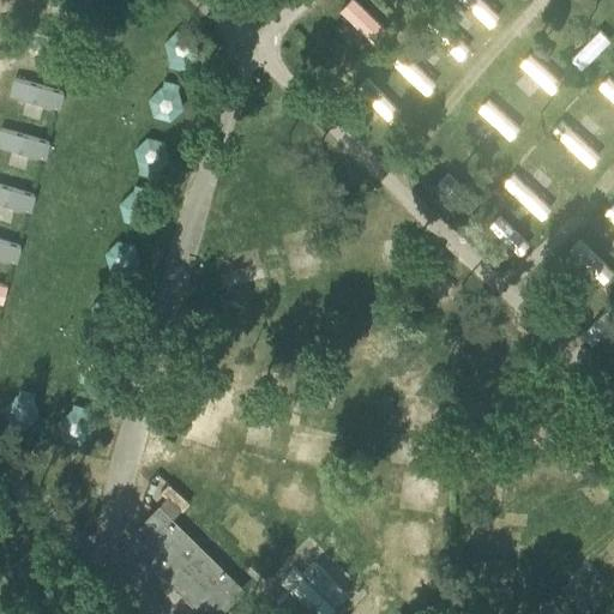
[(372,44),(386,31),(355,0),(349,0),(339,11),(372,44)]
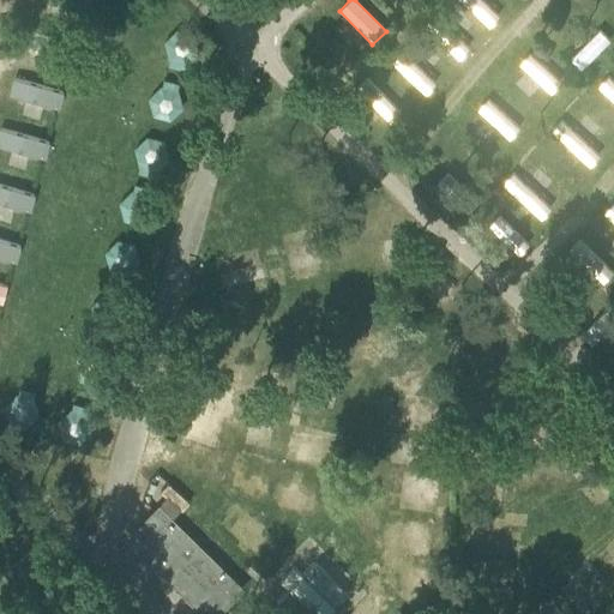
[(458,0),(488,29),(500,17),(481,0),(458,0)]
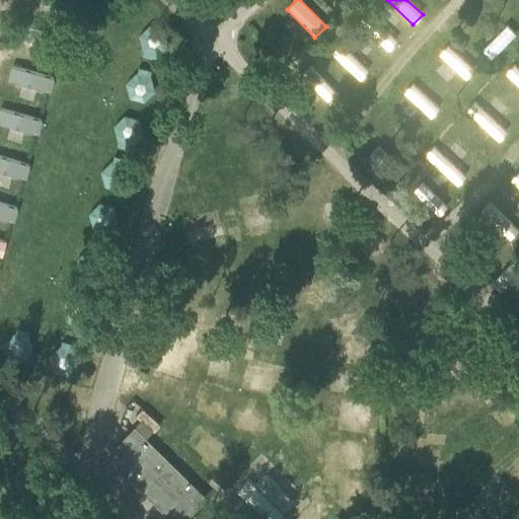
[(387,51),(396,42),(367,13),(358,23),(387,51)]
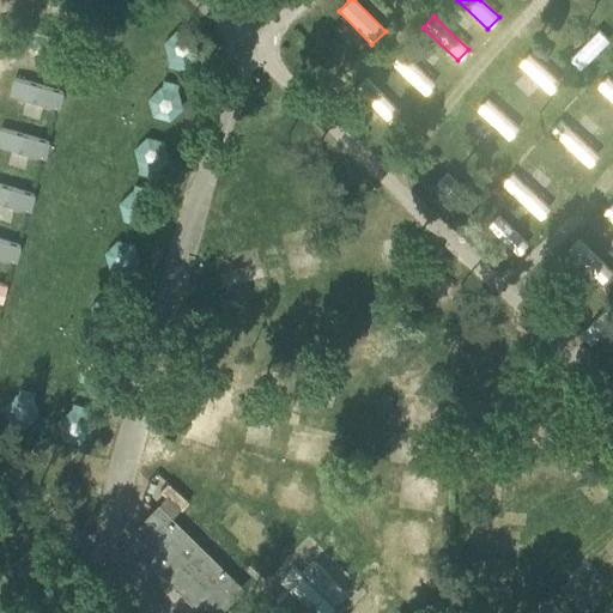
[(580,71),(610,42),(599,31),(569,60),(580,71)]
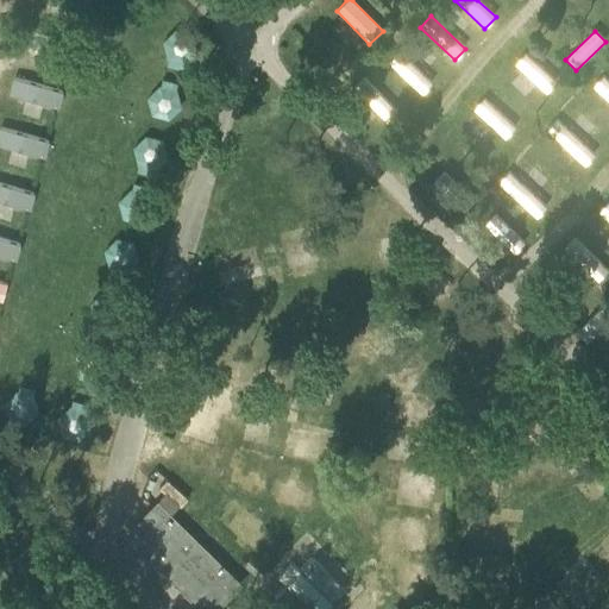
[(421,95),(432,83),(399,50),(387,62),(421,95)]
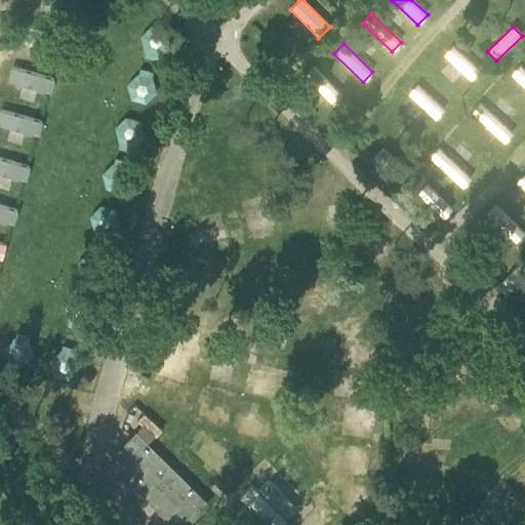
[(471,81),(480,71),(453,46),(444,55),(471,81)]
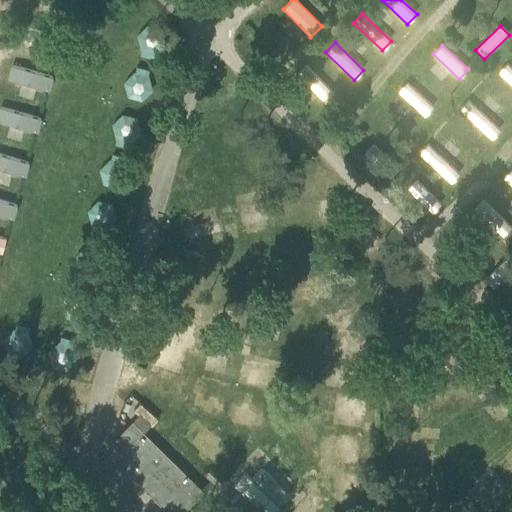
[(50,90),(54,75),(10,62),(5,77),(50,90)]
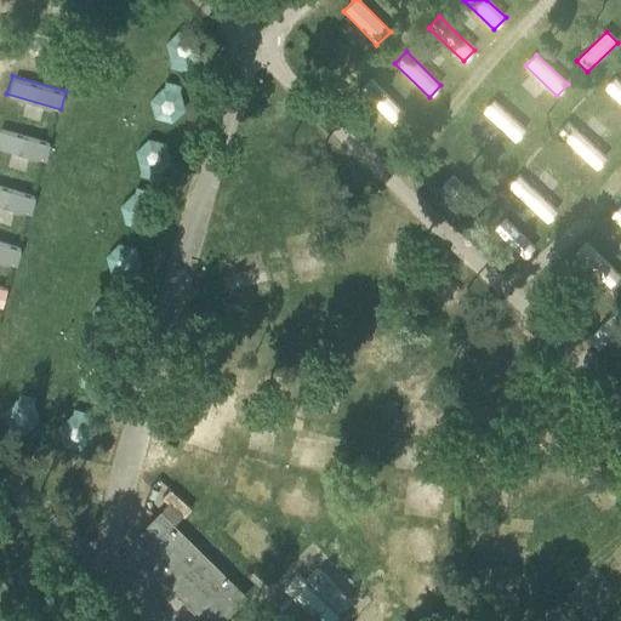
[(620,104),(620,83),(616,78),(604,89),(620,104)]
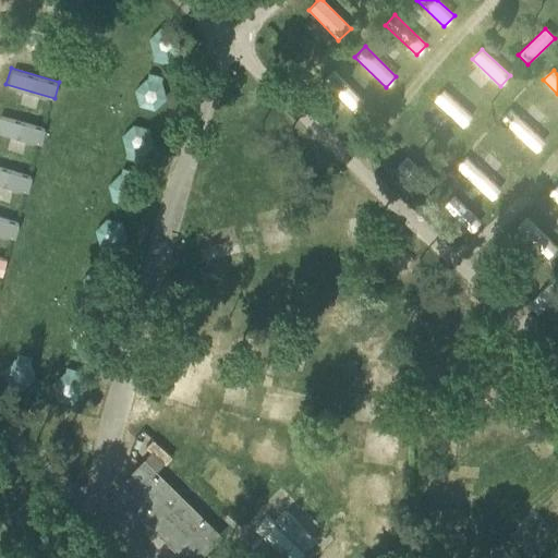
[(353,112),(364,101),(335,71),(324,82),(353,112)]
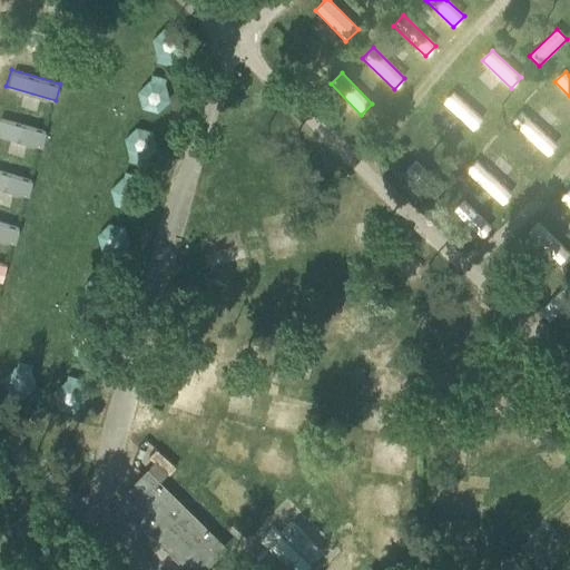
[(472,130),(483,119),(453,92),(443,104),(472,130)]
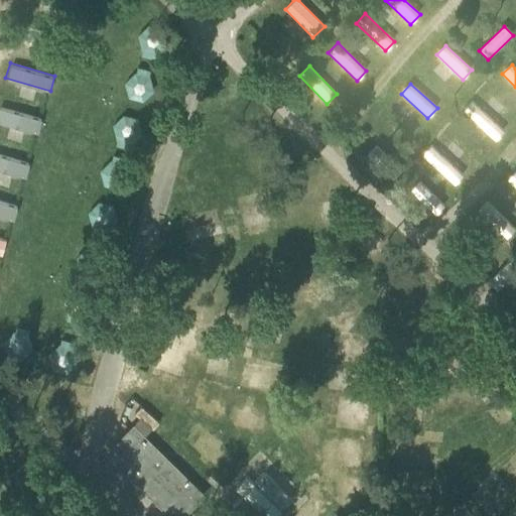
[(495,141),(504,131),(473,101),(463,111),(495,141)]
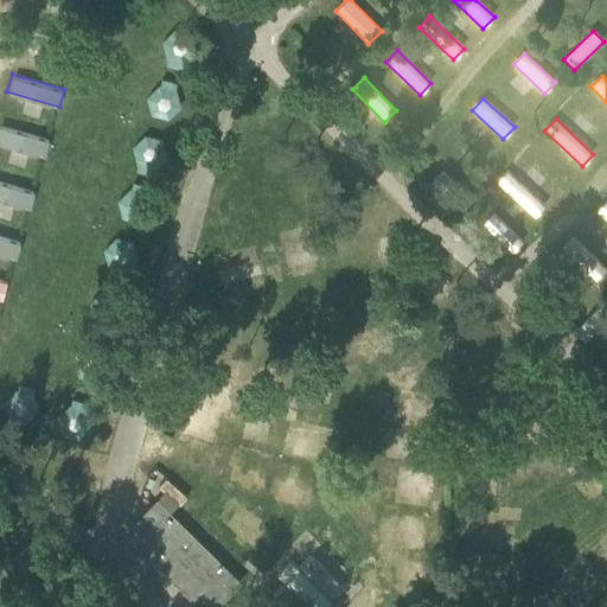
[(0,144),(45,157),(50,139),(0,123),(0,144)]
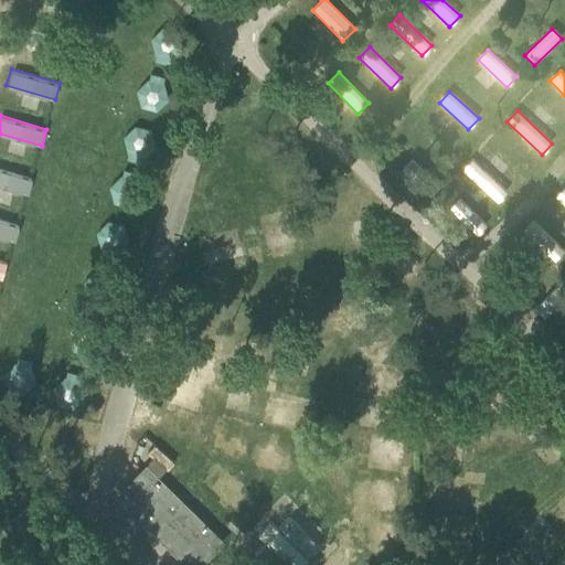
[(429,198),(440,188),(412,160),(402,170),(429,198)]
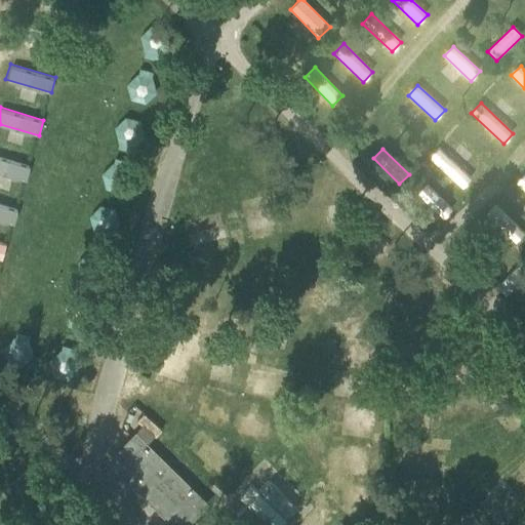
[(461,189),(471,178),(439,149),(430,158),(461,189)]
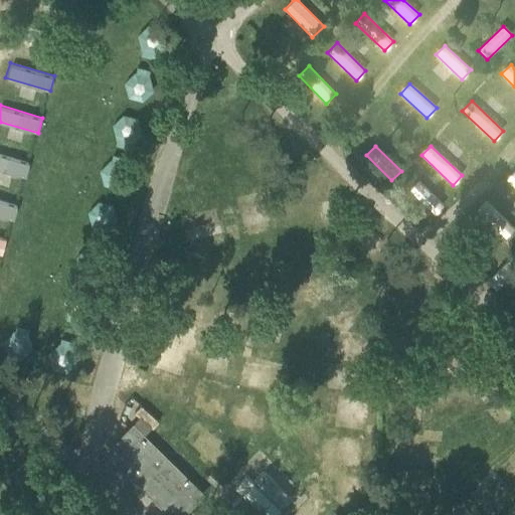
[(0,170),(27,174),(29,158),(0,153),(0,170)]
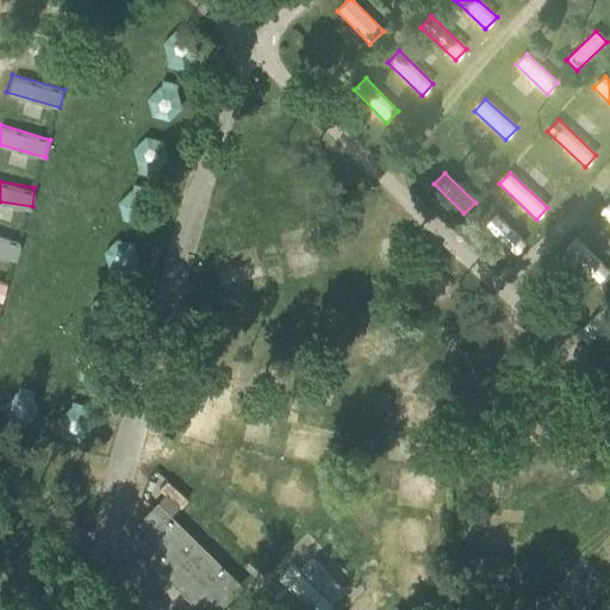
[(609,223),(609,201),(599,212),(609,223)]
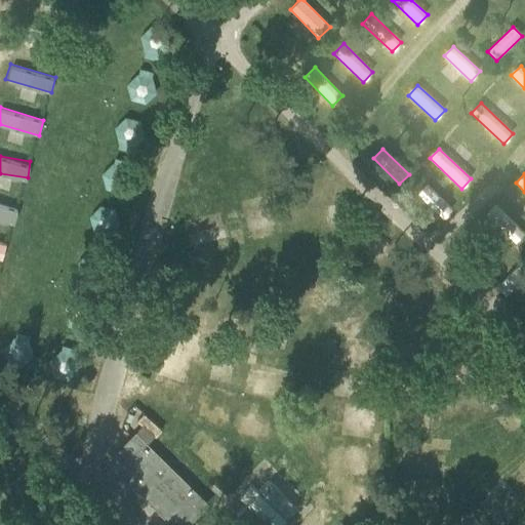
[(444,220),(453,211),(428,185),(417,195),(444,220)]
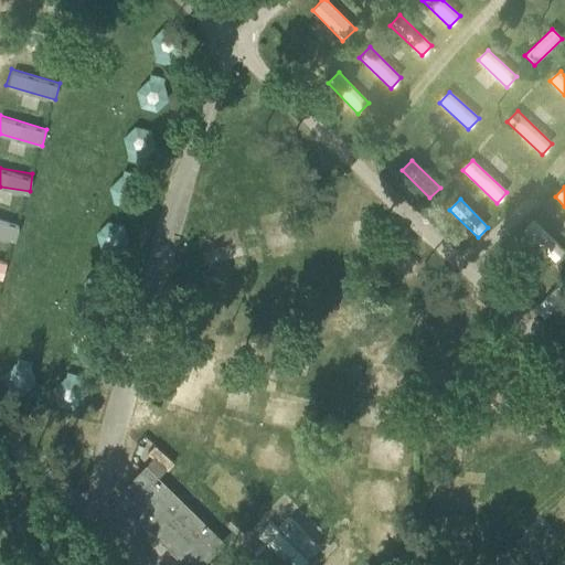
[(0,217),(0,236),(16,241),(20,224),(0,217)]
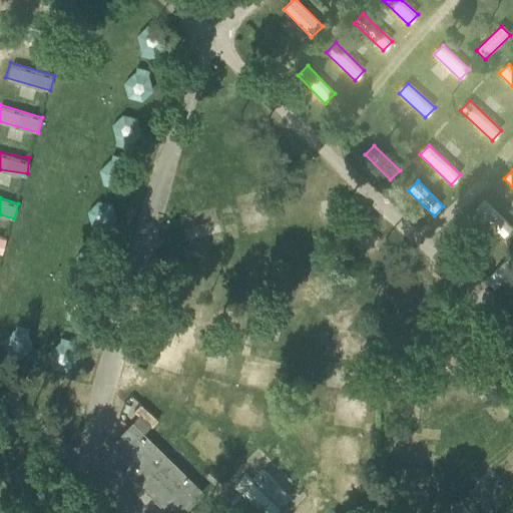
[(504,238),(512,228),(484,200),(475,209),(504,238)]
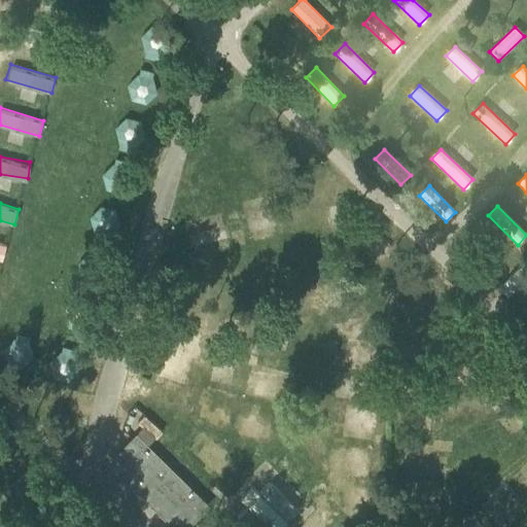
[(103,223),(103,216),(113,216),(114,208),(97,207),(97,223),(103,223)]
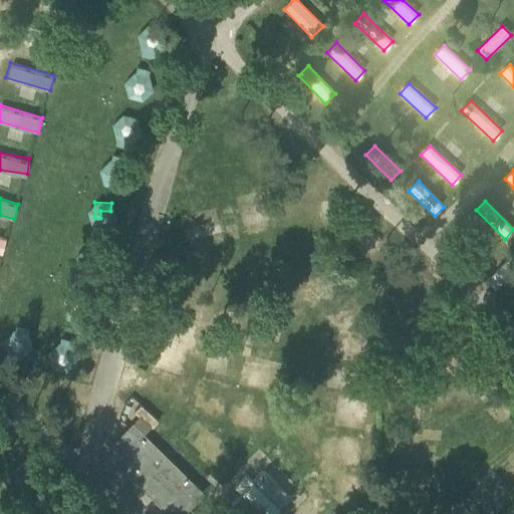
[(196,249),(223,242),(217,220),(190,227),(196,249)]
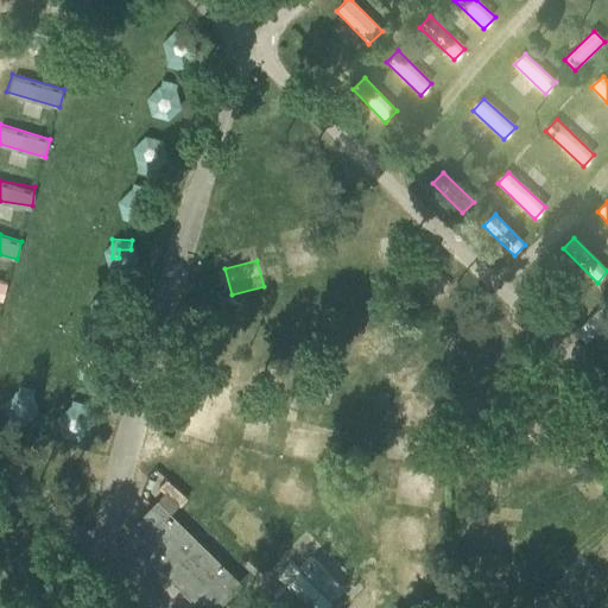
[(586,344),(607,322),(607,301),(575,334),(586,344)]
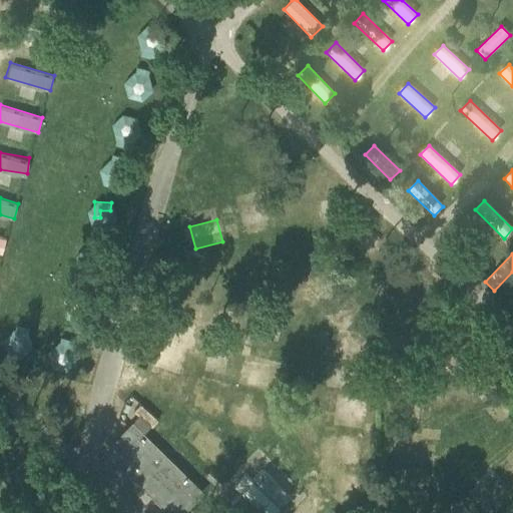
[(215,375),(231,377),(234,356),(218,353),(215,375)]
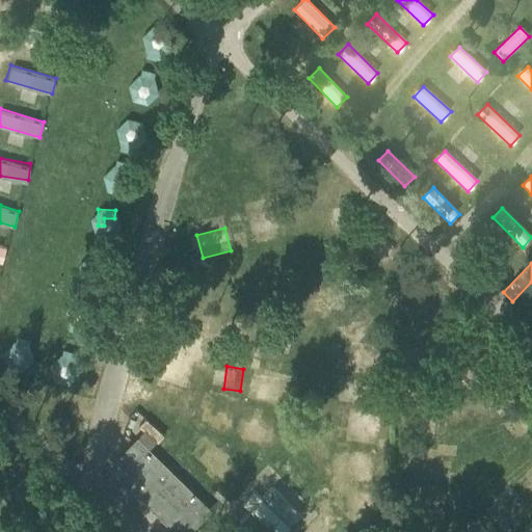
[(374,442),(377,417),(347,413),(344,436),(374,442)]
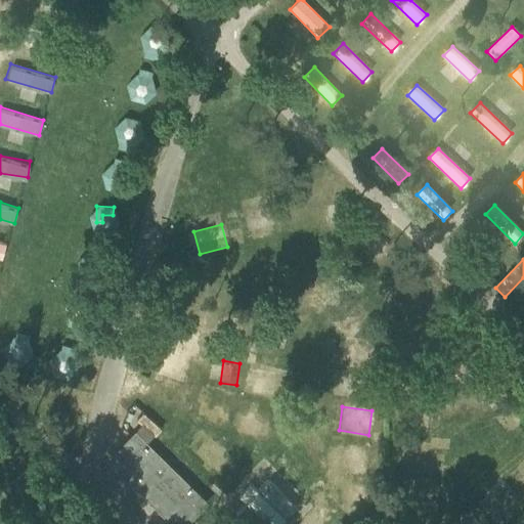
[(136,435),(112,460),(176,523),(184,523),(206,503),(136,435)]
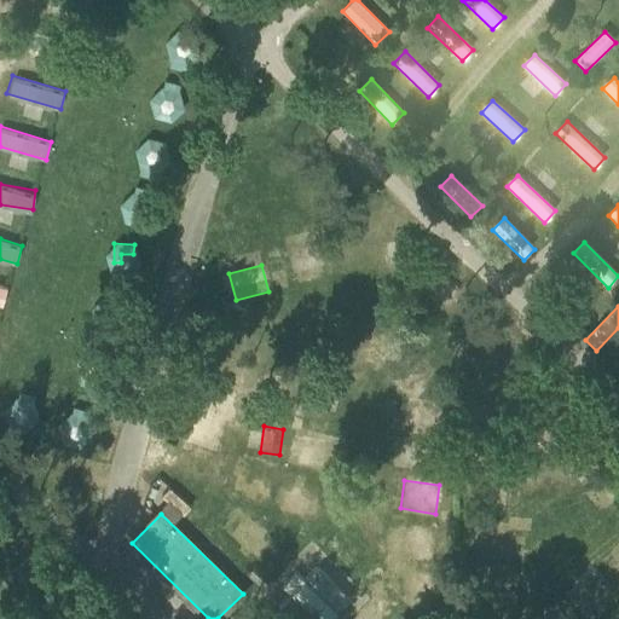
[(279,608),(290,618),(330,618),(351,599),(319,567),(307,580),(298,571),(283,585),(293,595),(279,608)]
